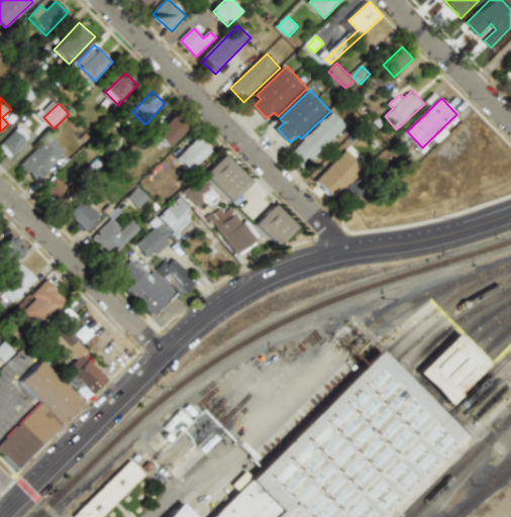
[(294,154),(307,168),(349,125),(335,112),(294,154)]
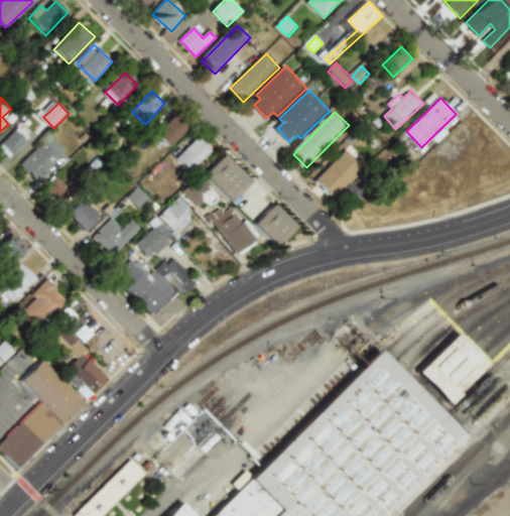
[(167,146),(184,131),(172,118),(155,134),(167,146)]
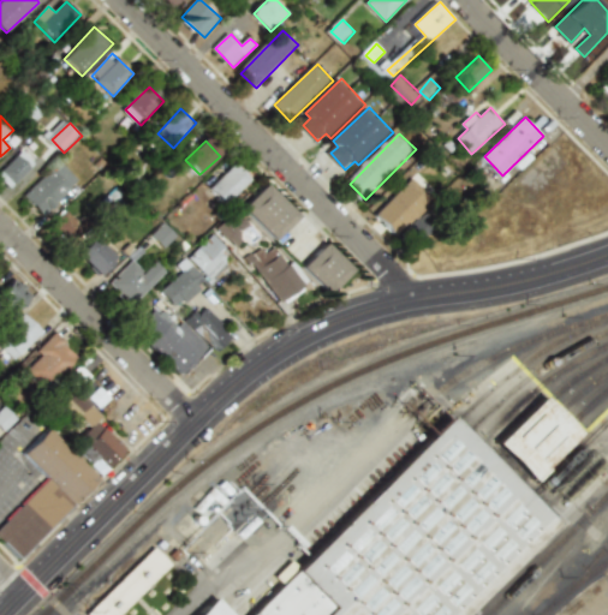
[(83,181),(65,161),(28,196),(46,216),(83,181)]
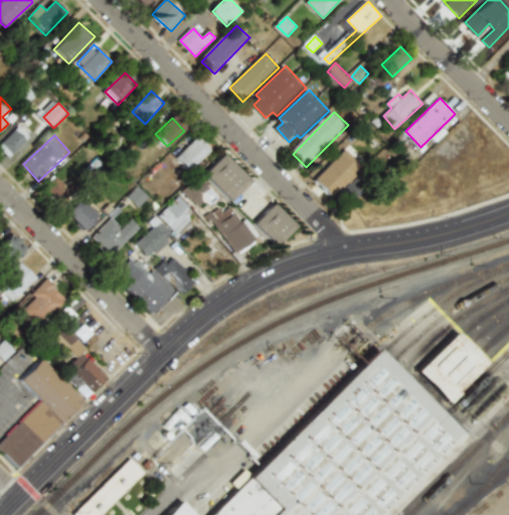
[(211,150),(197,137),(177,158),(191,171),(211,150)]
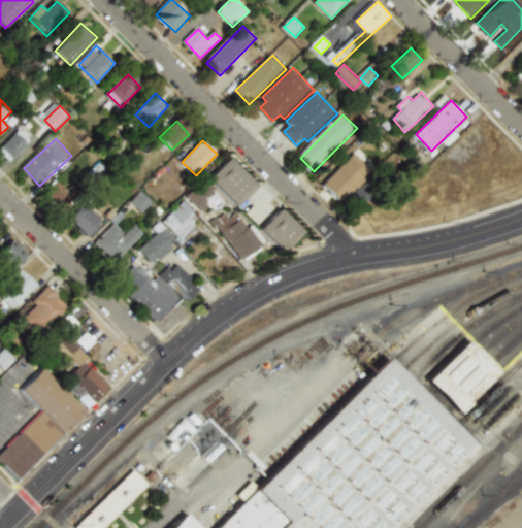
[(325,184),(343,202),(372,173),(355,155),(325,184)]
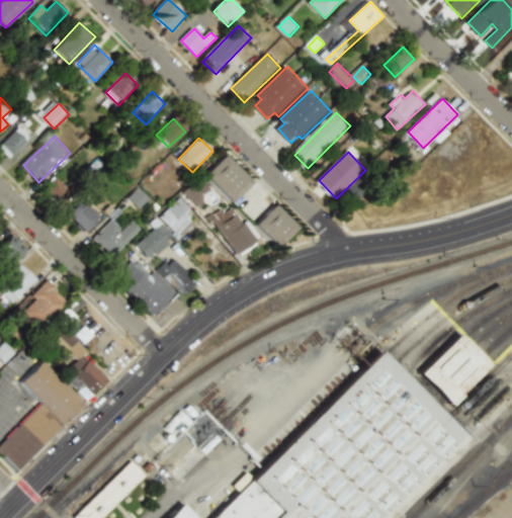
[(206,176),(235,202),(254,181),(227,155),(206,176)]
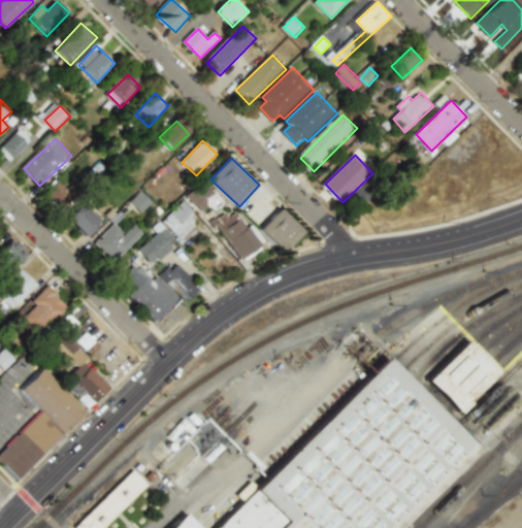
[(47,195),(63,207),(76,190),(61,177),(47,195)]
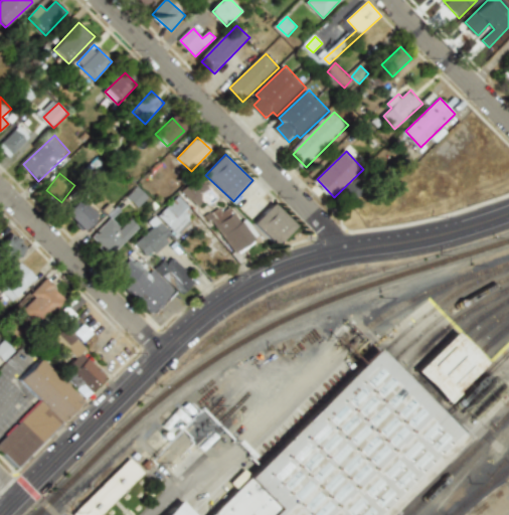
[(198,207),(207,200),(203,194),(210,188),(202,177),(185,189),(198,207)]
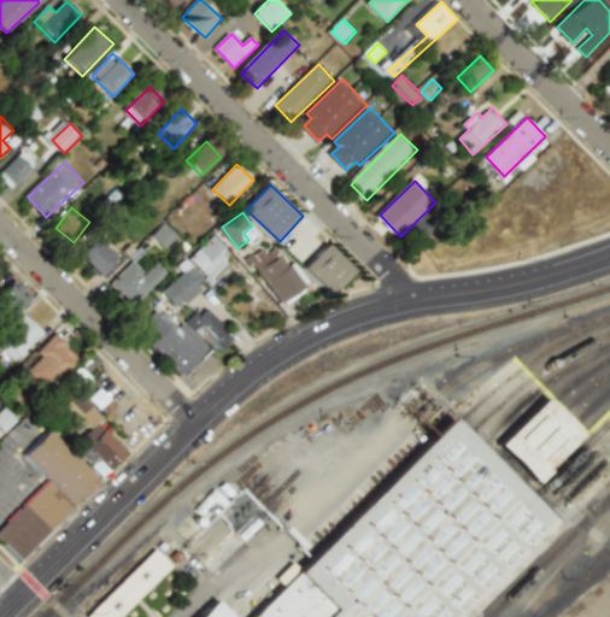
[(421,244),(437,231),(426,217),(410,230),(421,244)]
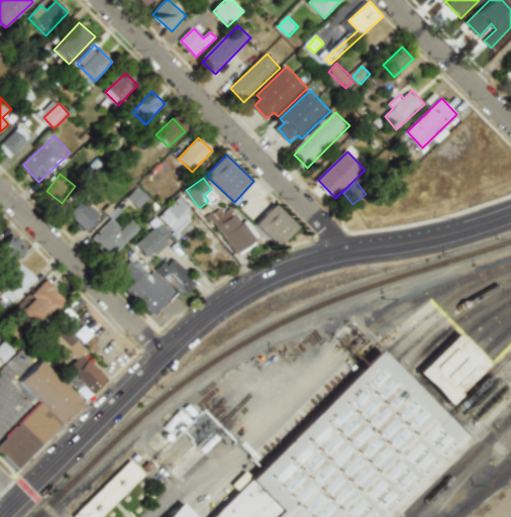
[(151,197),(140,188),(131,199),(142,208),(151,197)]
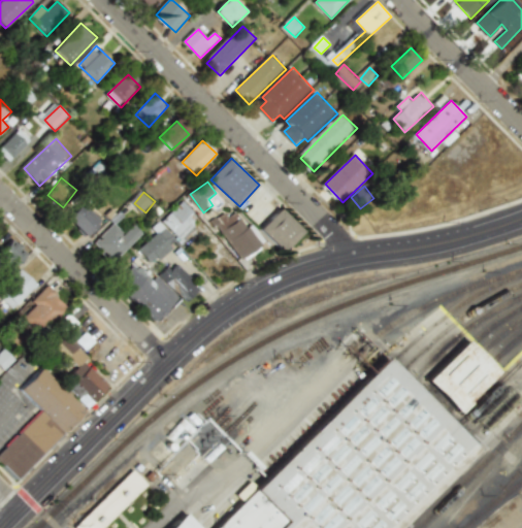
[(185,242),(200,228),(192,220),(199,213),(187,201),(165,221),(185,242)]
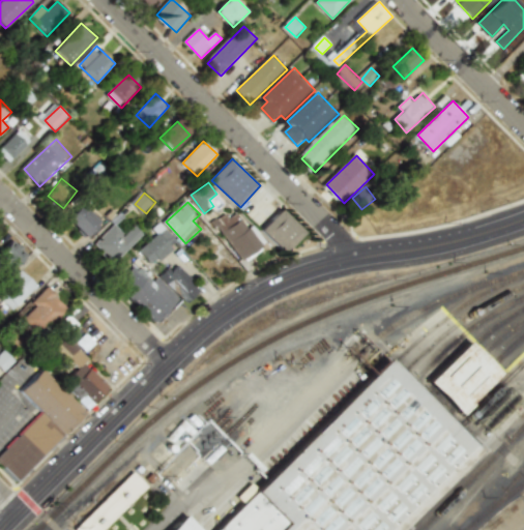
[(69,218),(88,237),(104,222),(86,203),(69,218)]
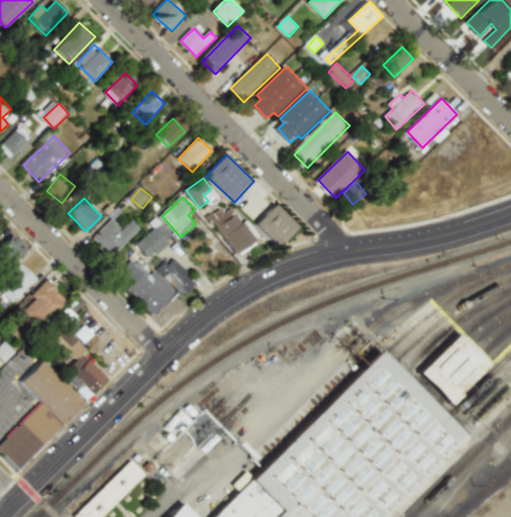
[(212,218),(237,254),(258,239),(232,204),(212,218)]
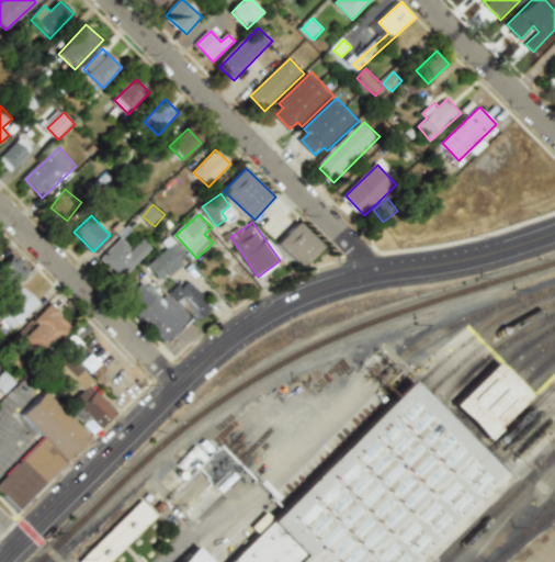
[(303,268),(325,246),(299,222),(278,245),(303,268)]
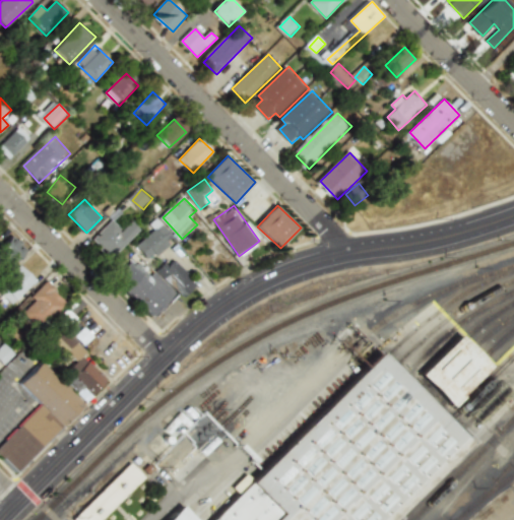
[(125,231),(116,220),(95,239),(113,258),(144,231),(135,221),(125,231)]
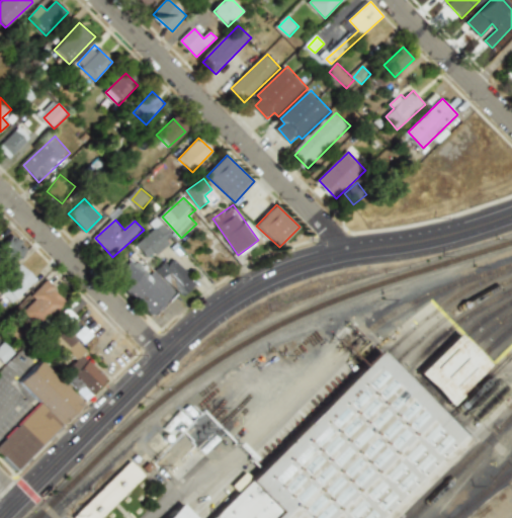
[(138,244),(152,259),(176,237),(163,222),(138,244)]
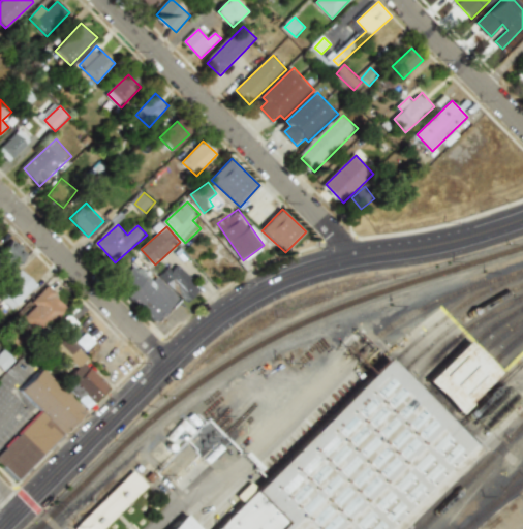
[(0,253),(0,258),(13,272),(30,254),(14,239),(0,253)]
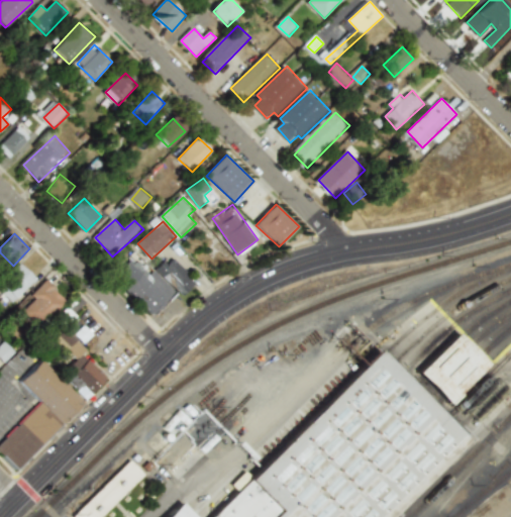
[(156,315),(180,291),(185,296),(198,283),(177,261),(172,266),(168,261),(151,276),(135,259),(117,276),(156,315)]
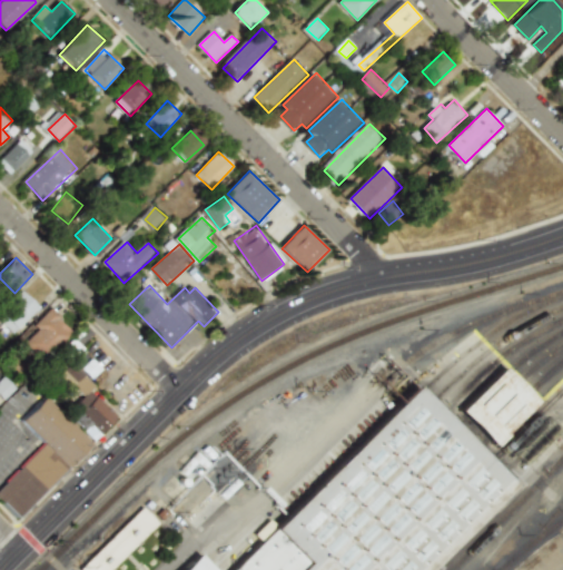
[(0,318),(17,334),(42,306),(27,292),(0,318)]
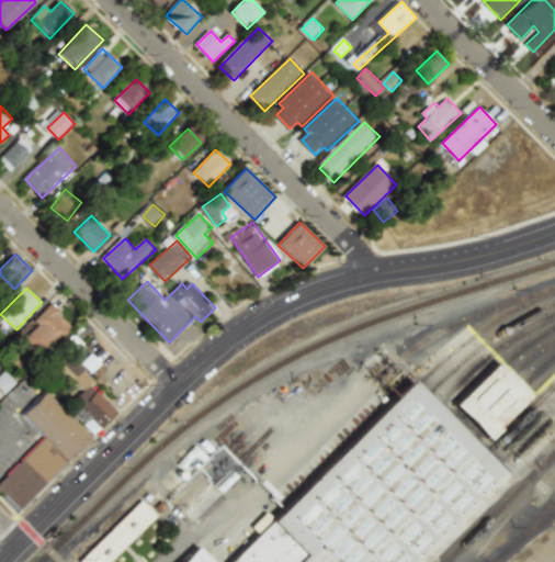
[(36,321),(41,324),(27,338),(45,355),(74,325),(52,304),(36,321)]
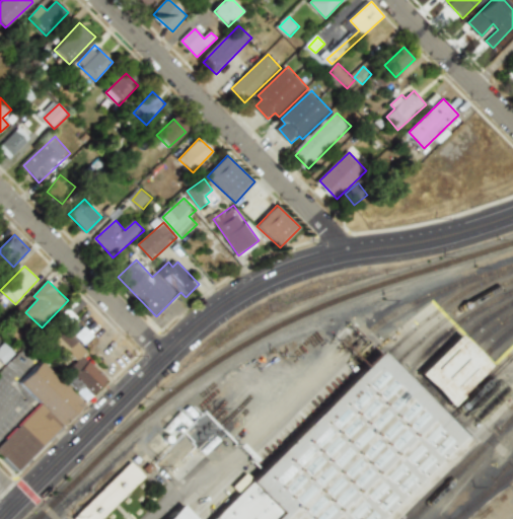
[(65,374),(88,400),(108,381),(84,355),(88,351),(68,329),(57,341),(77,363),(65,374)]
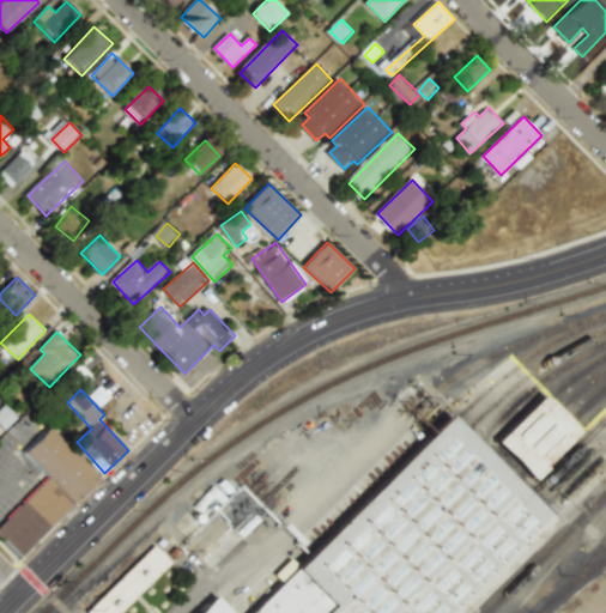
[(501,442),(507,448),(519,460),(529,472),(538,479),(586,432),(577,424),(565,412),(555,400),(549,394),(501,442)]
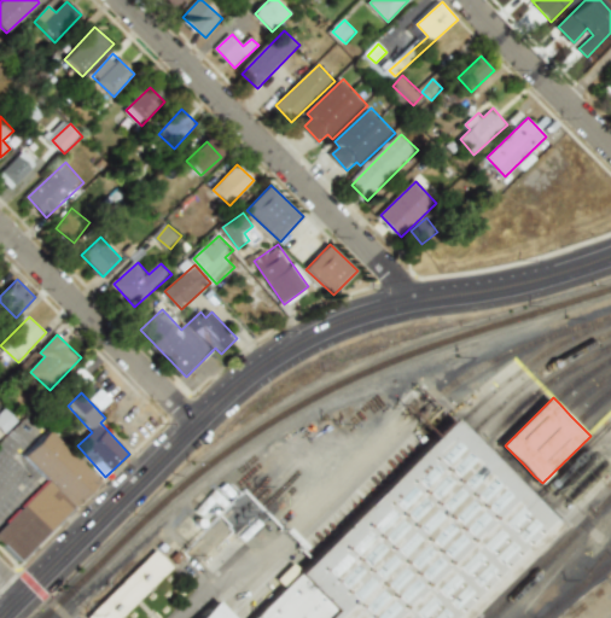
[(262,617),(261,616),(459,419),(466,426),(477,436),(489,449),(501,461),(513,473),(525,485),(541,502),(553,513),(566,526),(473,617),(262,617)]
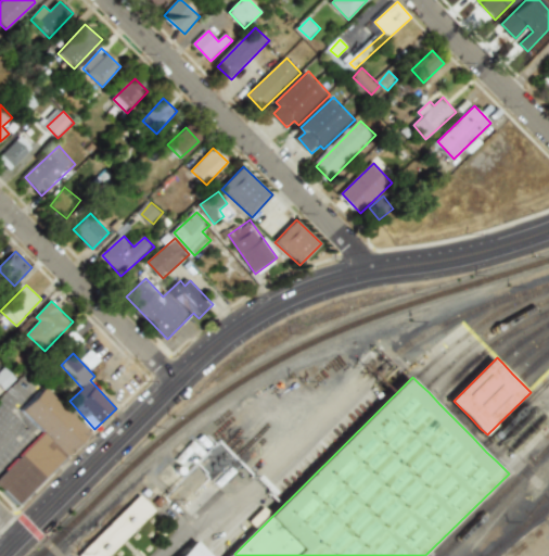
[(92,432),(47,388),(24,411),(71,455),(92,432)]
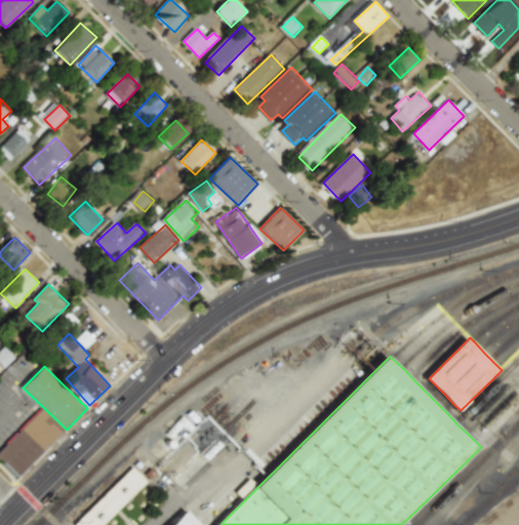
[(0,452),(0,458),(18,477),(65,431),(43,409),(0,452)]
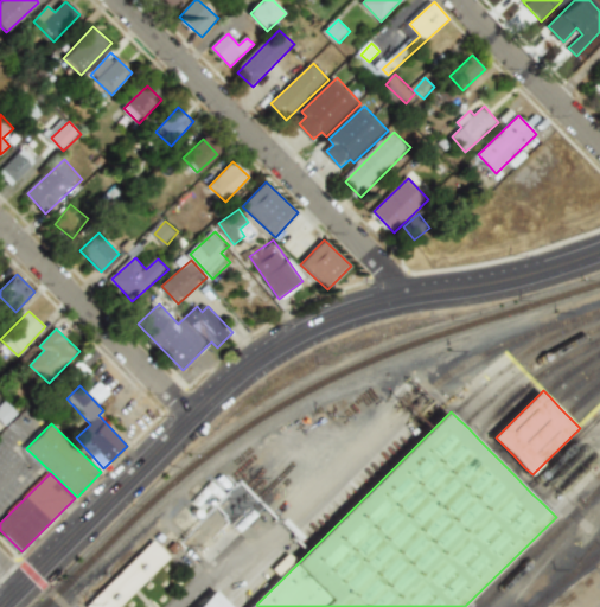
[(122,606),(172,557),(154,540),(88,606),(122,606)]
